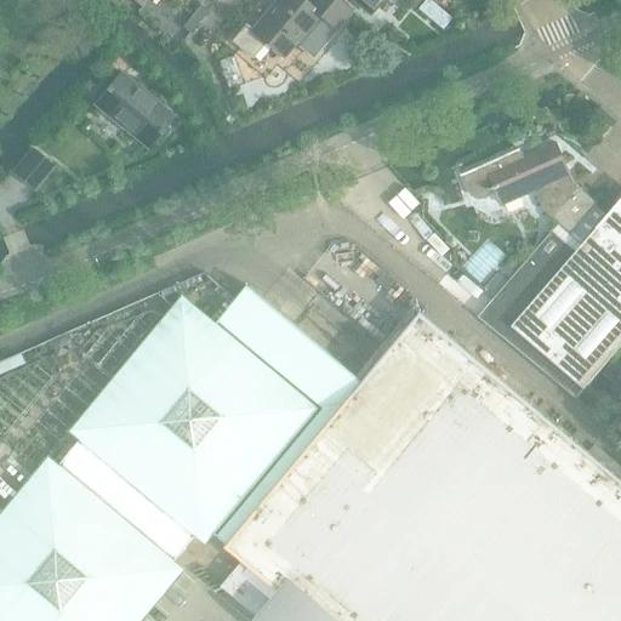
[(246,26),(232,43),(254,61),(266,45),(283,60),(295,44),(312,58),(335,30),(351,12),(335,0),(307,0),(305,4),(301,0),(277,0),(252,30),(246,26)]
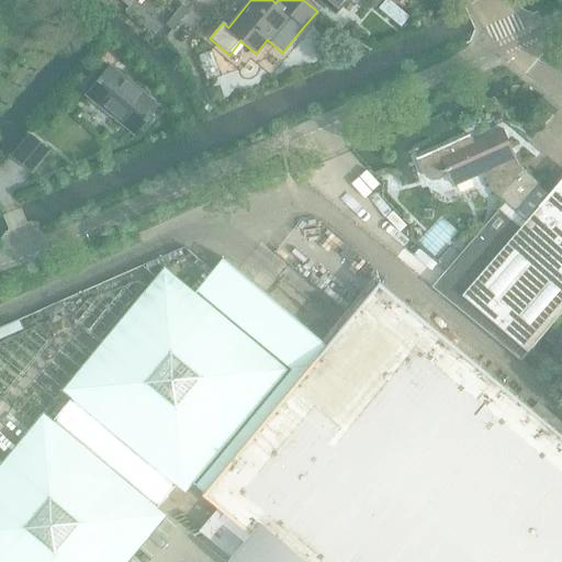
[(318,0),(335,13),(346,0),(318,0)]
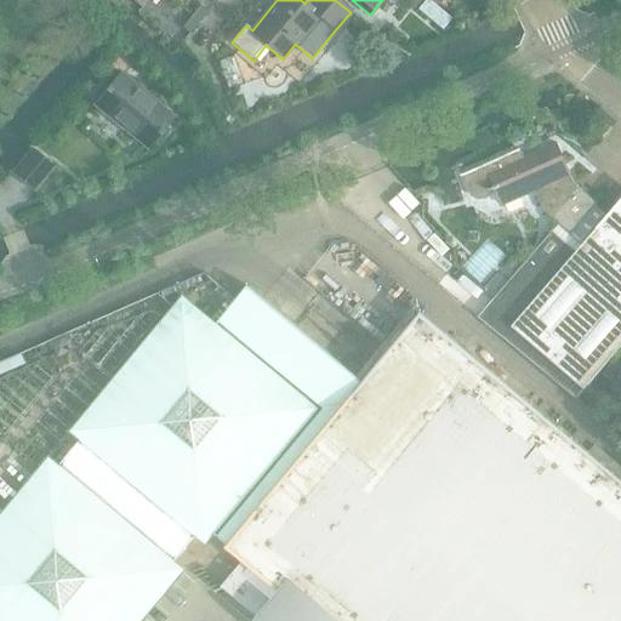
[(429,0),(426,0),(417,10),(442,32),(451,20),(429,0)]
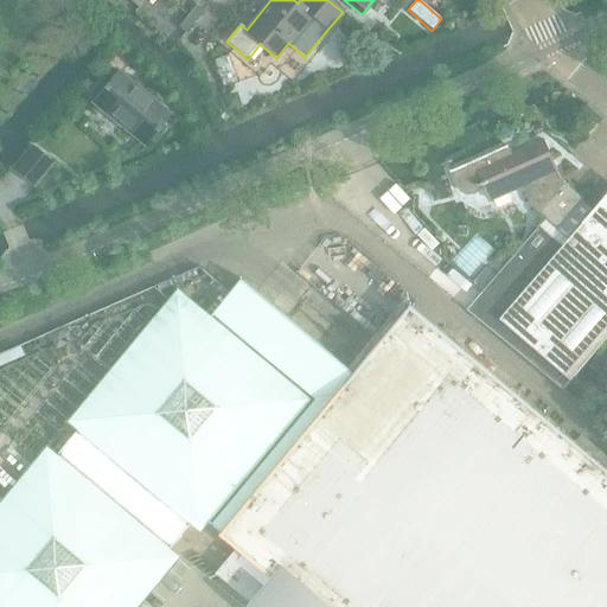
[(197,5),(187,17),(195,23),(204,11),(197,5)]
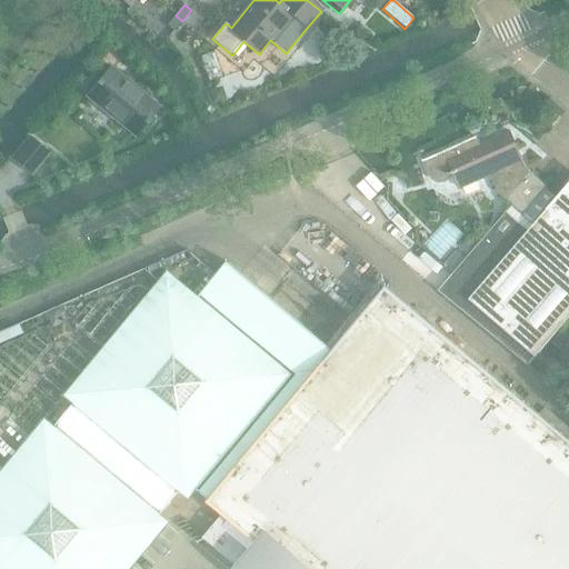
[(175,31),(182,21),(176,16),(168,26),(175,31)]
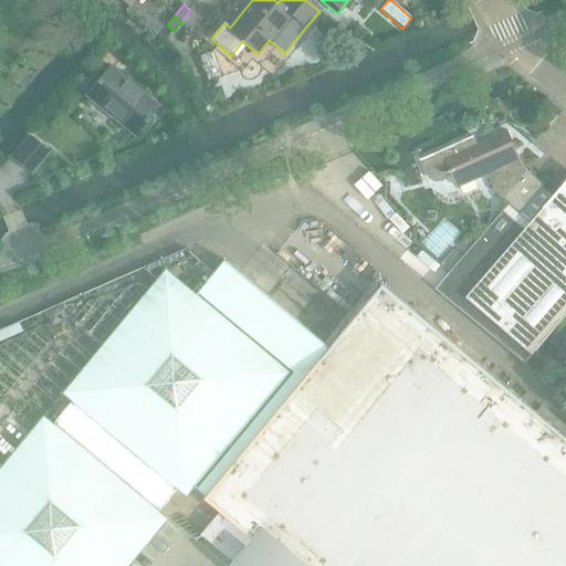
[(213,51),(198,56),(207,82),(222,76),(213,51)]
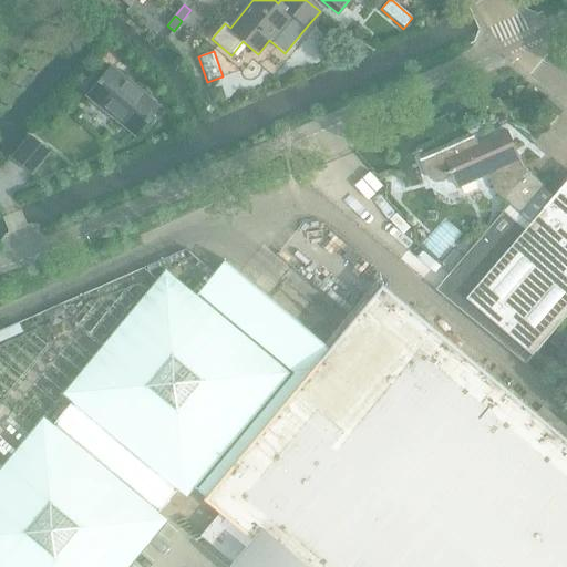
[(160,107),(110,66),(85,96),(135,137),(160,107)]
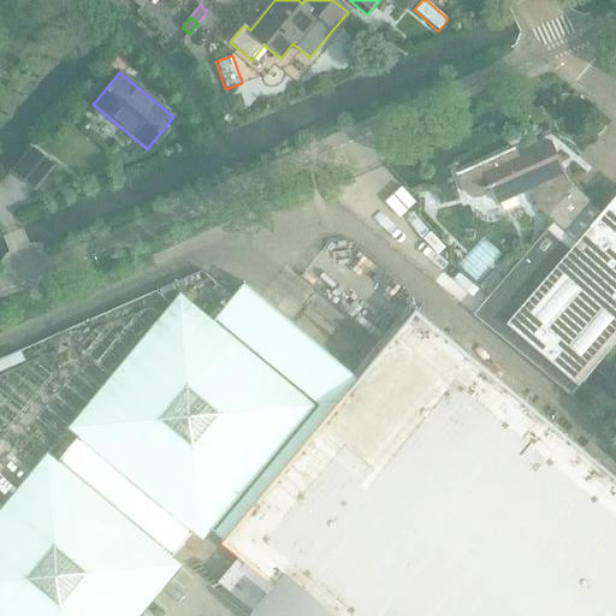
[(241,94),(227,98),(231,112),(244,108),(241,94)]
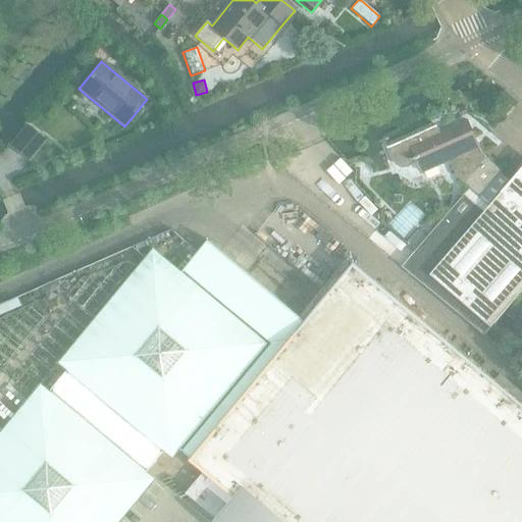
[(423,173),(450,161),(457,178),(479,198),(503,170),(483,154),(468,121),(440,134),(436,125),(389,146),(394,160),(396,163),(398,165),(400,166),(402,166),(405,166),(407,166),(408,165),(410,164),(411,162),(412,161),(414,158),(415,157),(415,155),(423,173)]
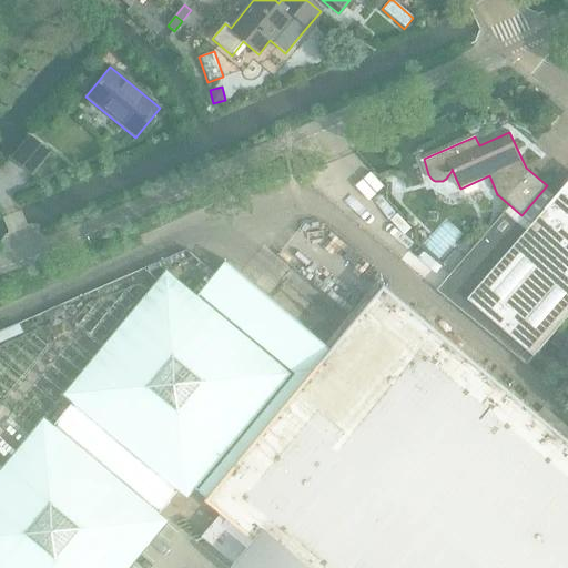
[(11,159),(31,175),(50,153),(30,137),(11,159)]
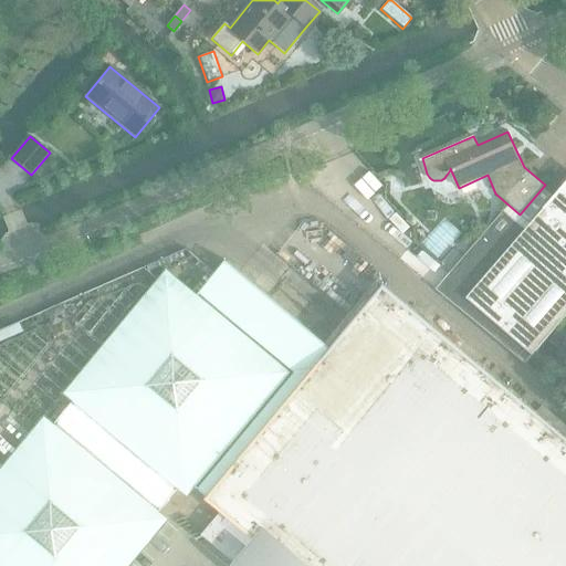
[(565,184),(526,231),(503,211),(464,257),(450,273),(436,290),(525,364),(532,355),(534,356),(565,317),(565,184)]
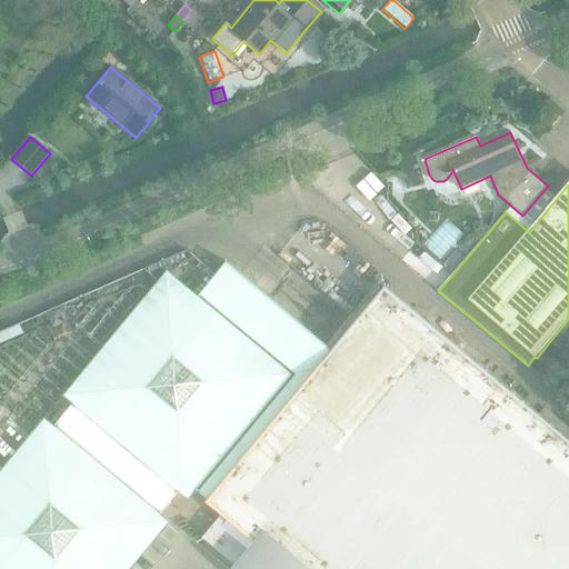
[(449,260),(447,266),(447,270),(452,275),(467,258),(462,255),(457,253),(452,257),(449,260)]
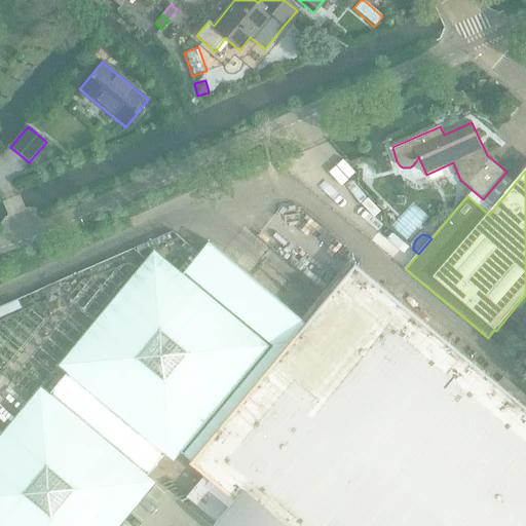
[(0,456),(0,525),(112,525),(151,479),(170,457),(175,451),(180,455),(211,481),(194,499),(225,525),(525,525),(525,406),(357,266),(308,324),(211,243),(184,275),(177,284),(157,267),(69,374),(51,396),(0,456)]
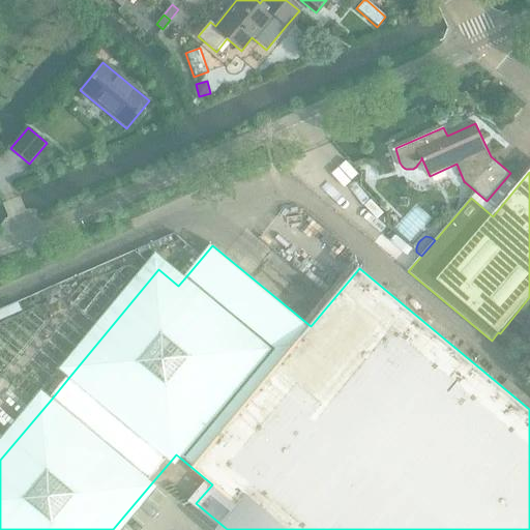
[(529,308),(526,305),(513,319),(527,331),(529,326),(529,308)]
